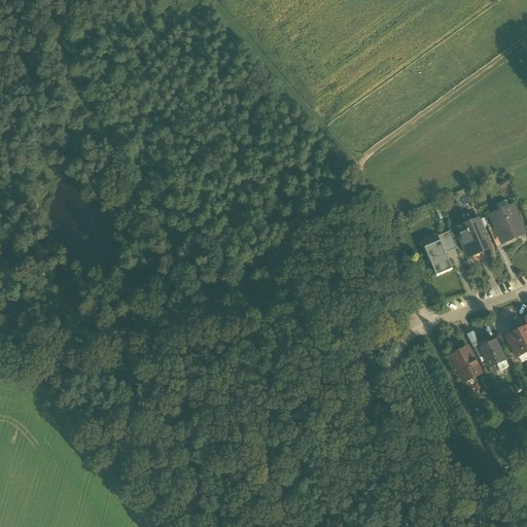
[(510,184),(505,179),(498,184),(502,189),(510,184)]
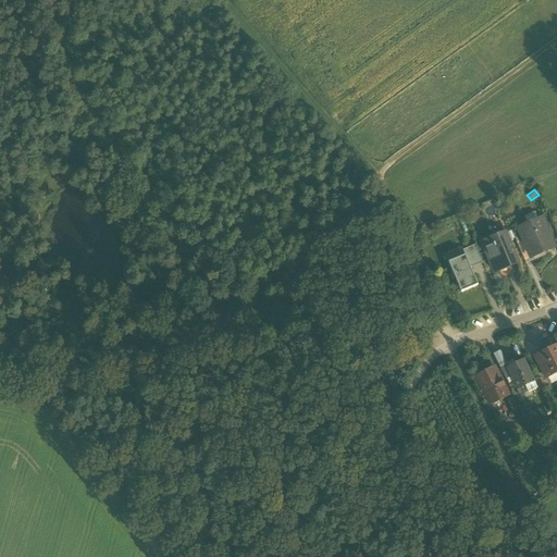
[(523,217),(528,225),(539,221),(535,212),(523,217)]
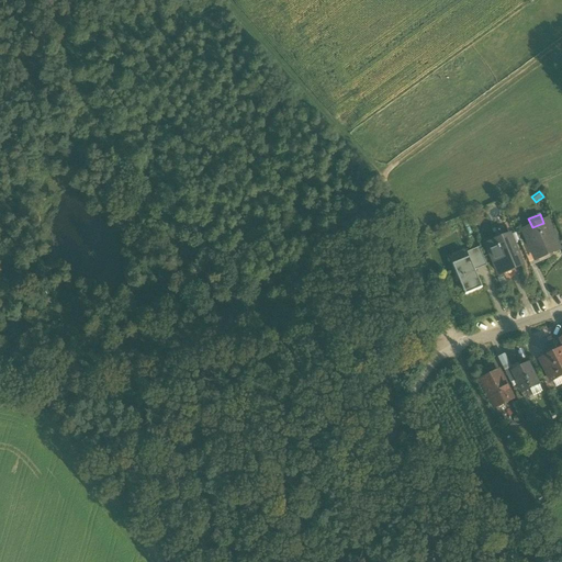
[(527,243),(535,259),(558,249),(546,222),(543,223),(532,227),(523,232),(527,243)]
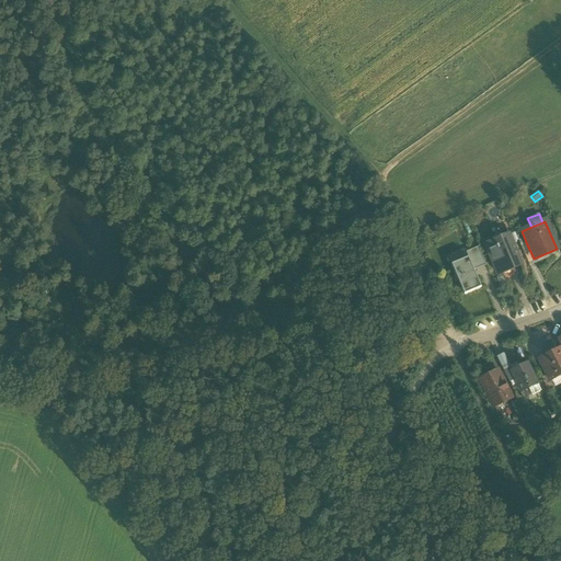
[(515,232),(508,235),(512,243),(518,240),(515,232)]
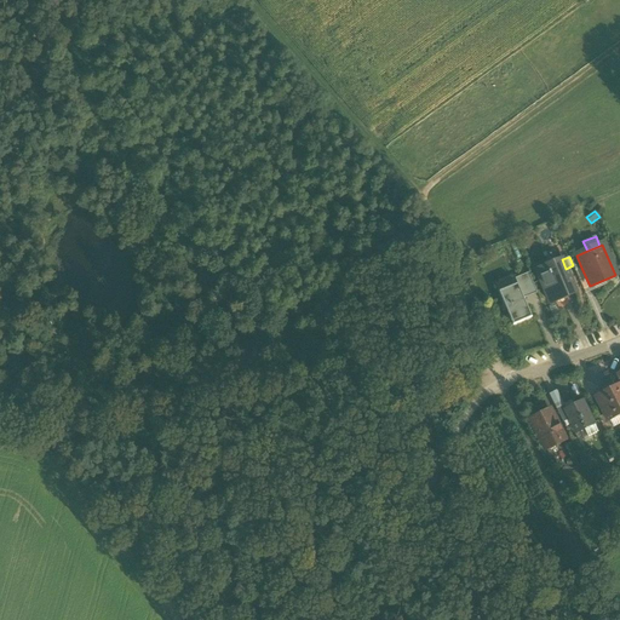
[(539,276),(550,303),(577,293),(570,279),(566,269),(562,259),(546,265),(549,271),(539,276)]
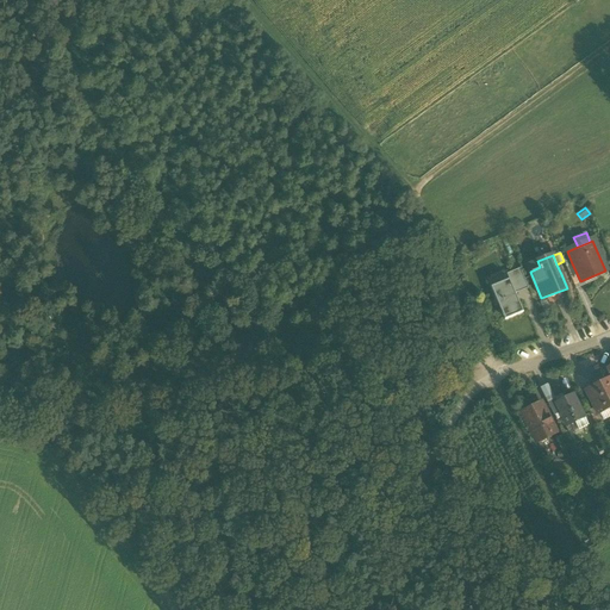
[(566,267),(576,288),(583,286),(580,281),(572,263),(566,267)]
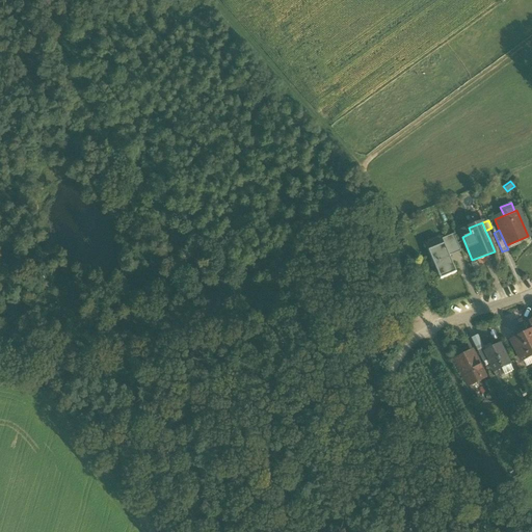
[(444,244),(449,257),(460,251),(453,234),(442,239),(444,244)]
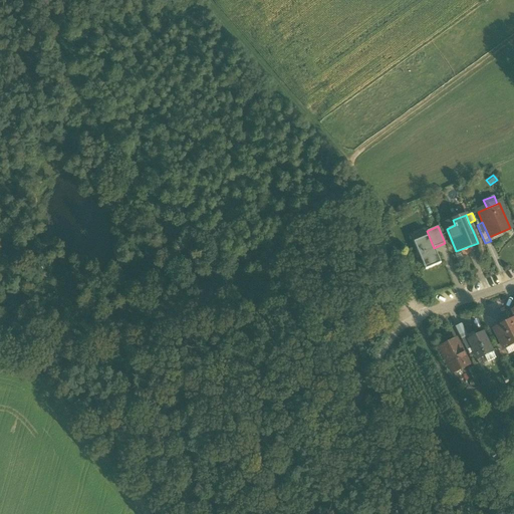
[(429,236),(414,242),(424,266),(432,263),(432,264),(440,261),(434,248),(429,236)]
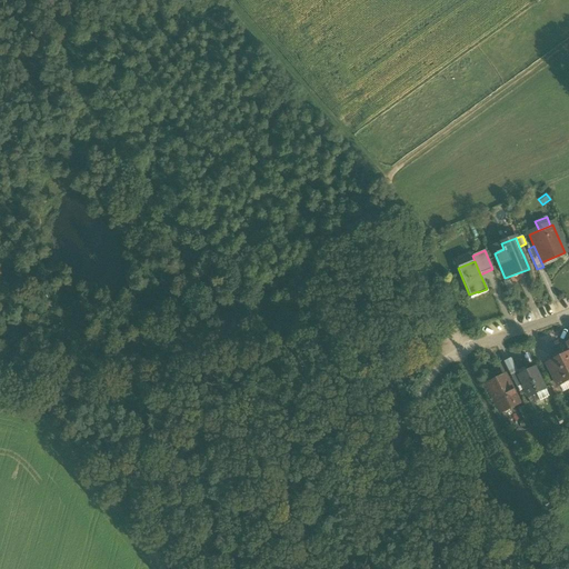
[(469,295),(471,299),(488,291),(487,289),(478,292),(478,291),(469,295)]
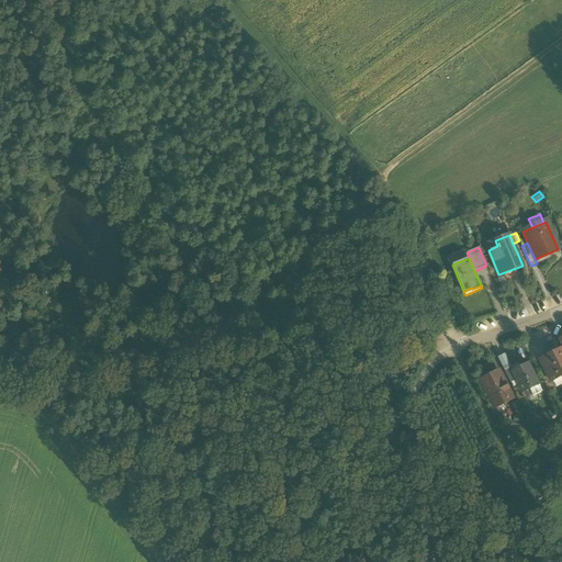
[(541,360),(550,379),(561,372),(561,346),(549,353),(549,356),(549,357),(541,360)]
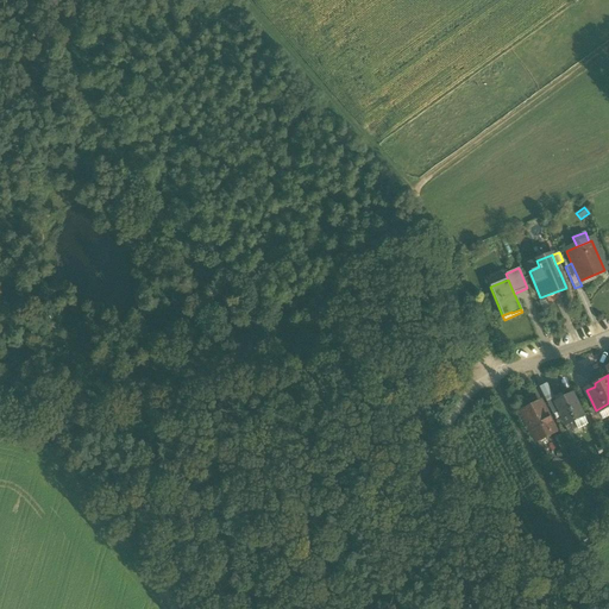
[(547,402),(554,400),(546,383),(539,387),(547,402)]
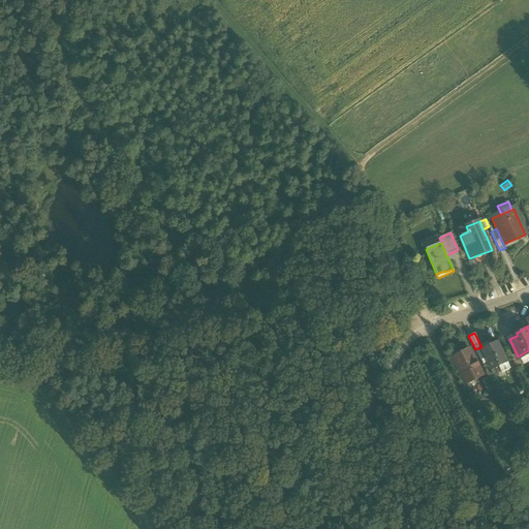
[(487,358),(493,370),(499,367),(507,363),(497,342),(483,349),(487,358)]
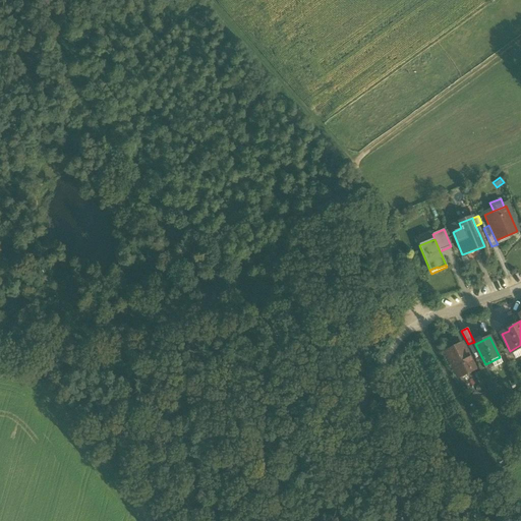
[(475,344),(474,342),(468,344),(473,355),(479,352),(475,344)]
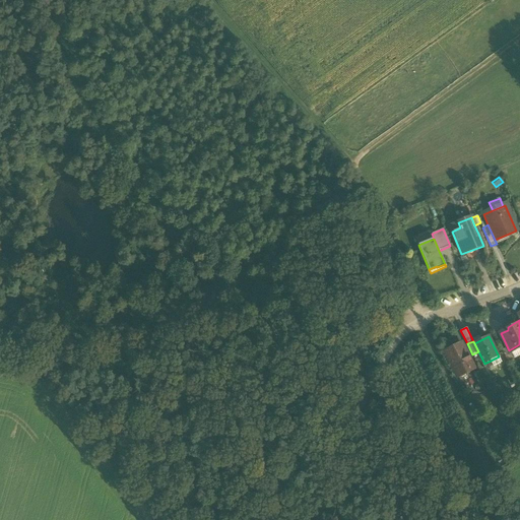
[(446,350),(448,354),(462,347),(460,343),(446,350)]
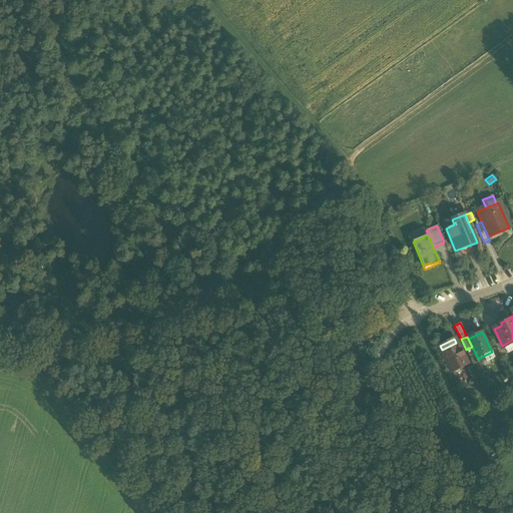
[(512,340),(502,346),(504,349),(505,348),(512,343),(512,340)]
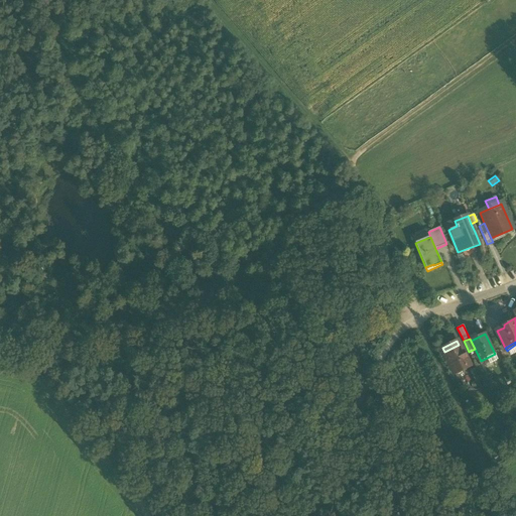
[(444,352),(454,370),(468,363),(459,345),(444,352)]
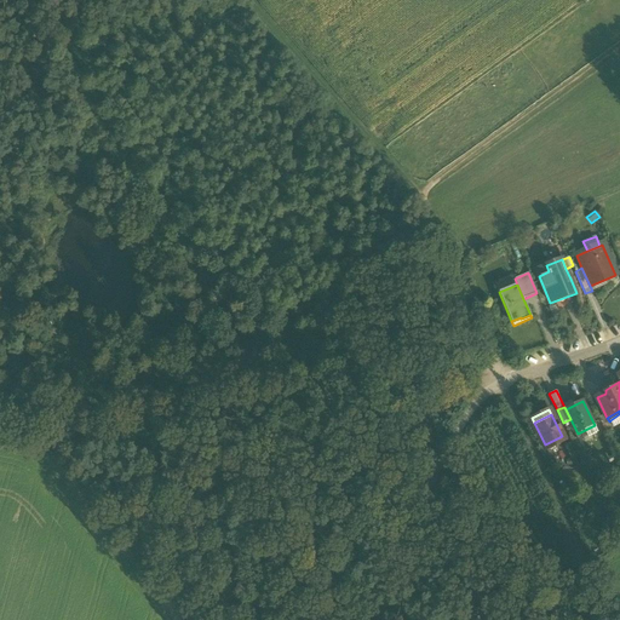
[(598,431),(595,425),(585,430),(589,436),(598,431)]
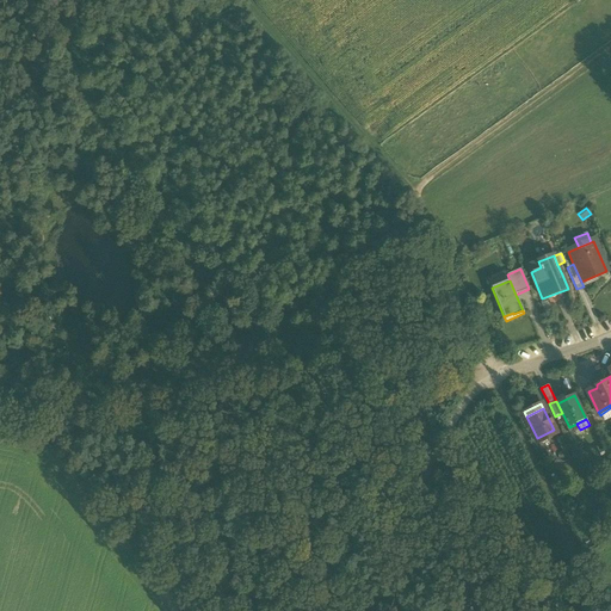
[(554,430),(537,438),(539,443),(556,434),(554,430)]
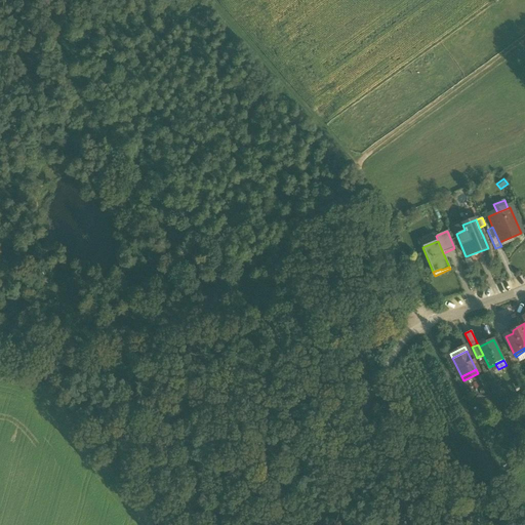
[(489,384),(484,374),(478,377),(483,387),(489,384)]
